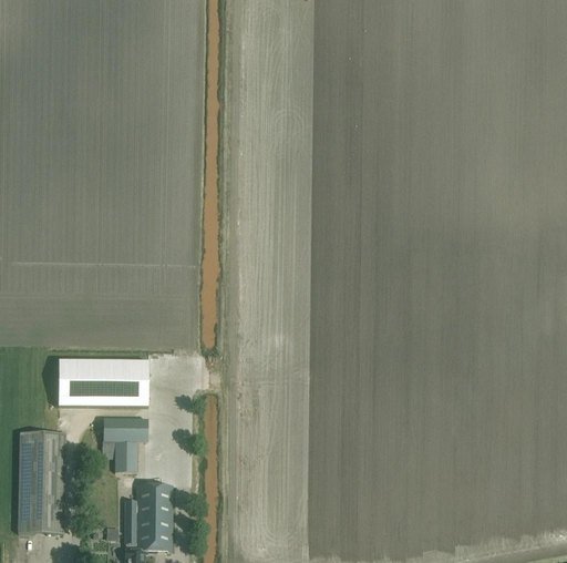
[(59,359),(59,403),(147,403),(147,359),(59,359)]
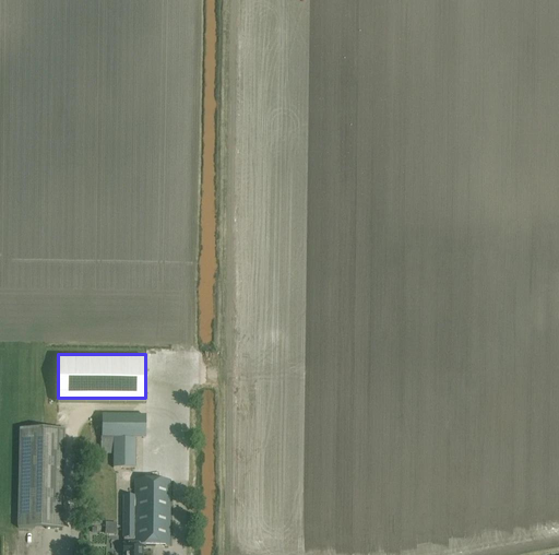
[(146,412),(102,412),(102,434),(103,434),(103,450),(114,450),(114,464),(134,464),(134,434),(145,434),(146,412)]
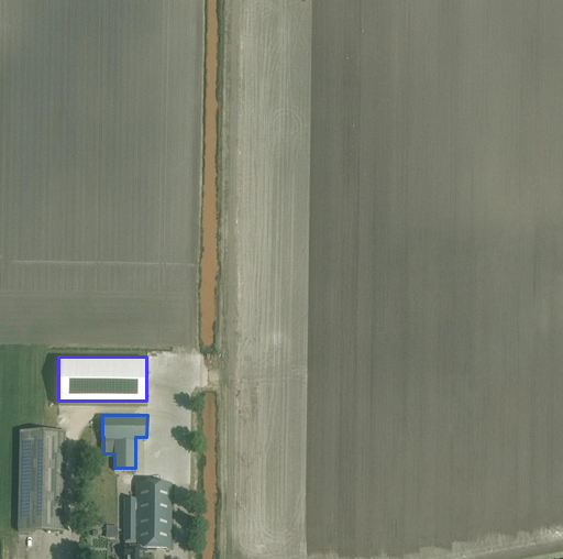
[(66,429),(20,428),(18,528),(64,529),(66,429)]
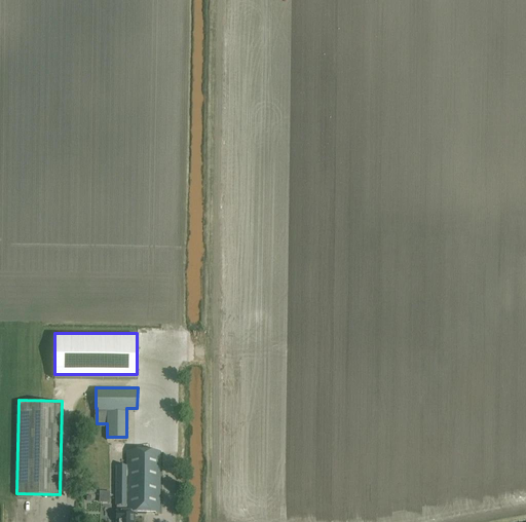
[(160,448),(126,448),(126,462),(116,462),(116,469),(115,469),(115,470),(116,470),(116,486),(115,486),(115,487),(116,487),(116,502),(119,502),(119,509),(116,509),(116,519),(118,519),(117,521),(133,521),(134,512),(137,512),(137,510),(159,510),(160,448)]
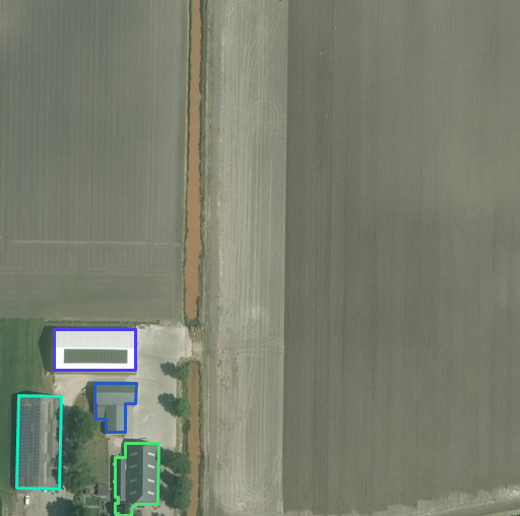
[(101,482),(101,486),(98,486),(98,493),(108,493),(108,482),(101,482)]
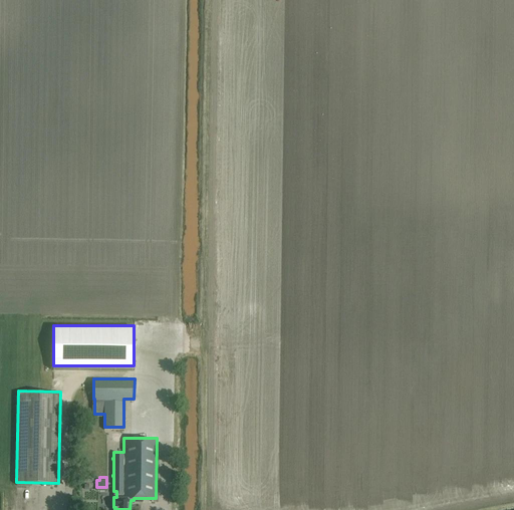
All buildings are outlined.
